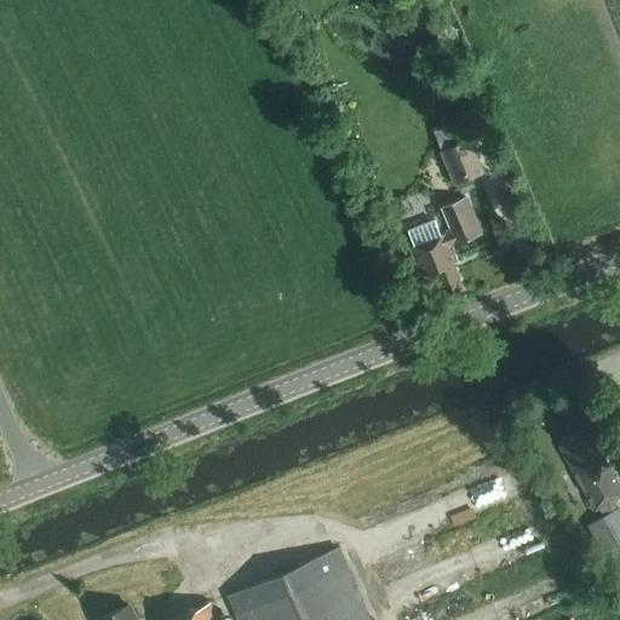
[(461,120),(435,131),(443,153),(470,142),(461,120)]
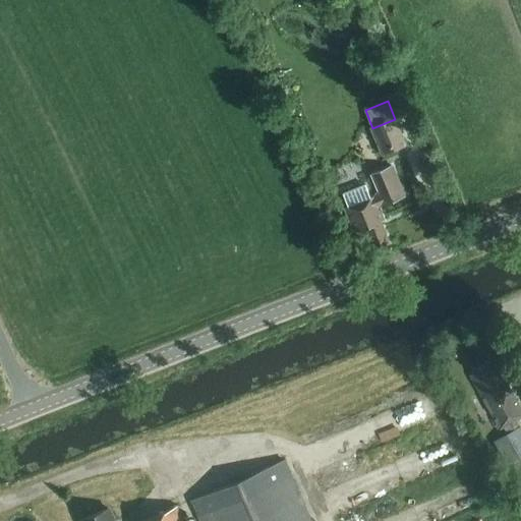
[(405,145),(395,119),(372,128),(383,154),(405,145)]
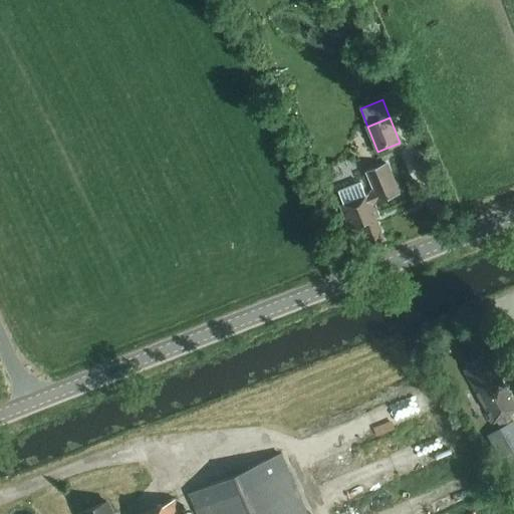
[(366,242),(368,246),(383,240),(375,219),(378,218),(373,204),(400,194),(387,164),(366,172),(373,189),(371,191),(372,193),(365,196),(360,182),(338,191),(343,205),(339,206),(355,246),(366,242)]
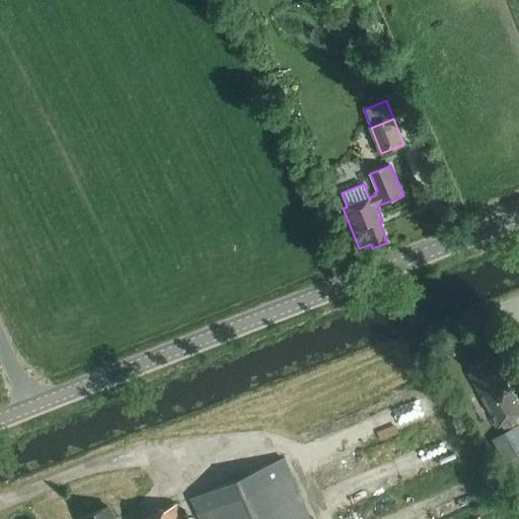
[(493,418),(517,403),(503,379),(499,381),(486,360),(470,368),(473,372),(468,375),(493,418)]
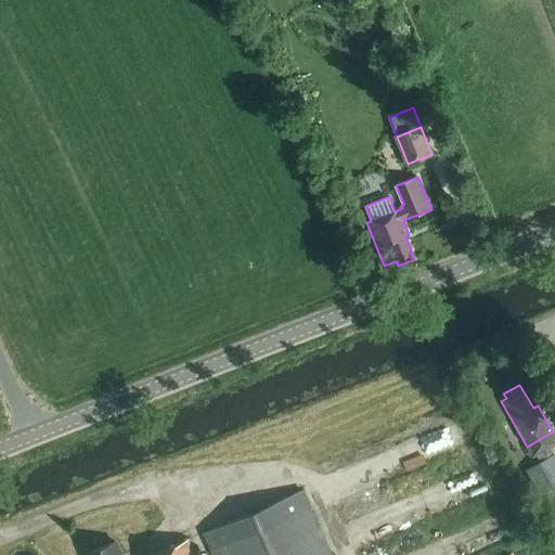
[(155,554),(330,554),(302,490),(204,533),(213,554),(194,554),(189,541),(155,554)]
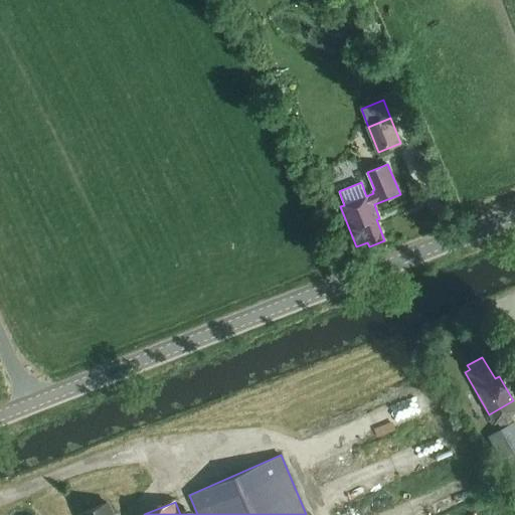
[(467,494),(482,492),(480,477),(465,480),(467,494)]
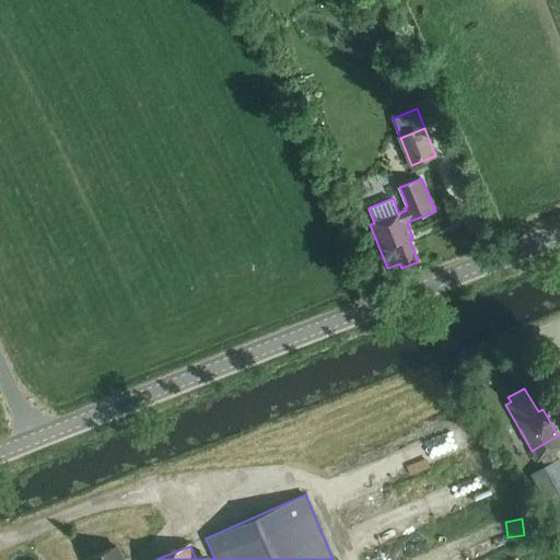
[(89,559),(88,559),(121,559),(116,547),(89,559)]
